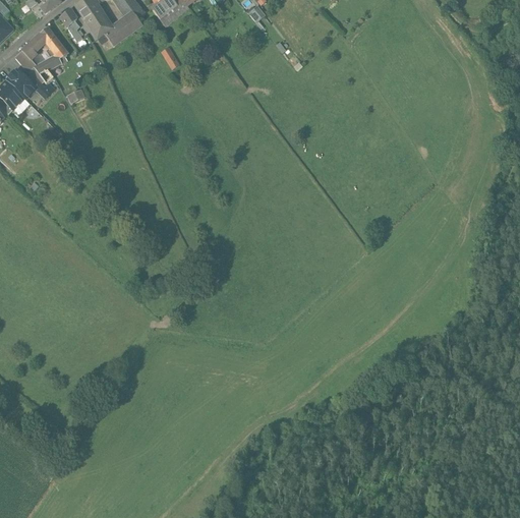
[(61,0),(44,0),(46,3),(37,10),(41,16),(61,0)]
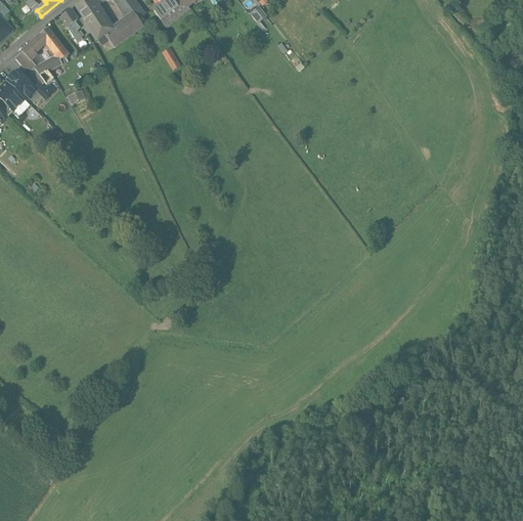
[(83,0),(76,5),(91,26),(104,16),(97,6),(100,4),(99,2),(97,0),(83,0)]
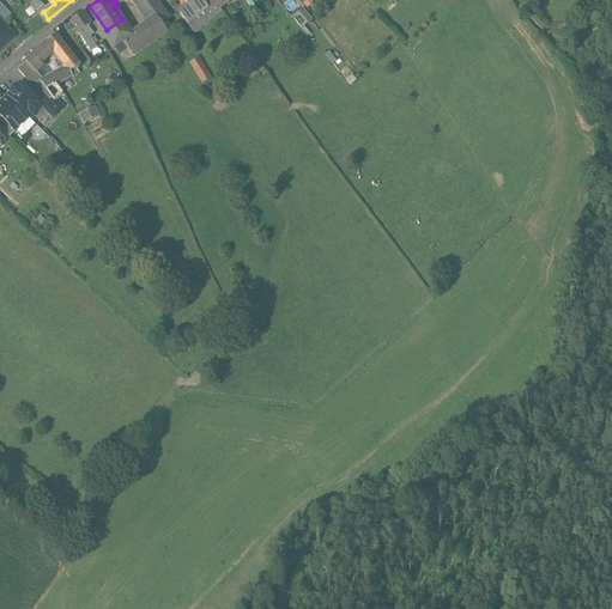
[(114,0),(116,2),(121,0),(135,0),(150,19),(157,13),(150,2),(149,0),(114,0)]
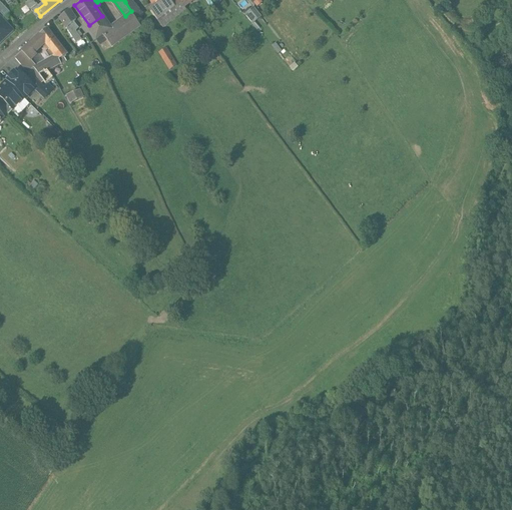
[(143,12),(133,0),(124,0),(125,2),(131,11),(136,17),(143,12)]
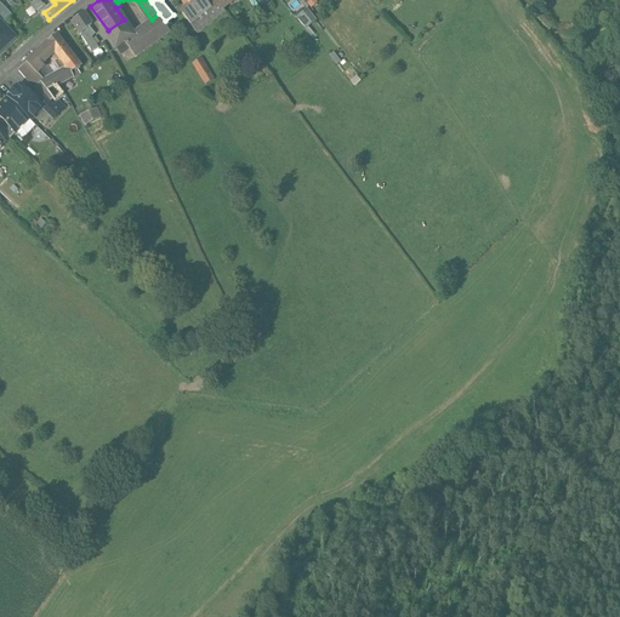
[(209,0),(193,0),(187,5),(182,9),(192,22),(212,6),(209,0)]
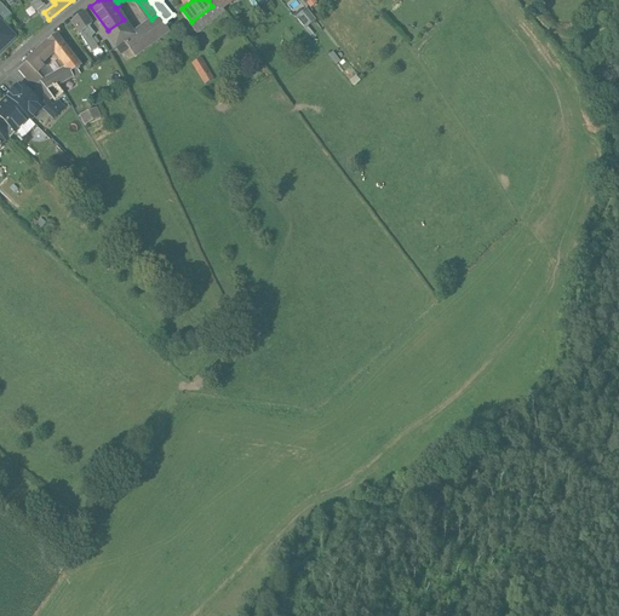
[(382,0),(380,1),(382,1),(377,6),(380,10),(384,5),(385,5),(389,0),(382,0)]
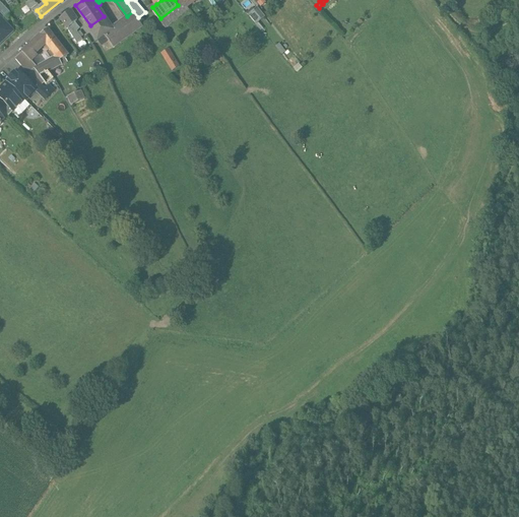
[(260,2),(250,11),(259,20),(268,12),(260,2)]
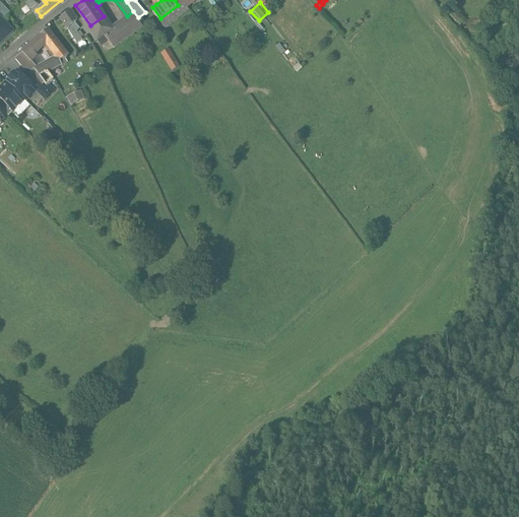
[(138,17),(138,18),(142,23),(151,36),(183,10),(178,5),(160,18),(152,7),(145,12),(138,17)]
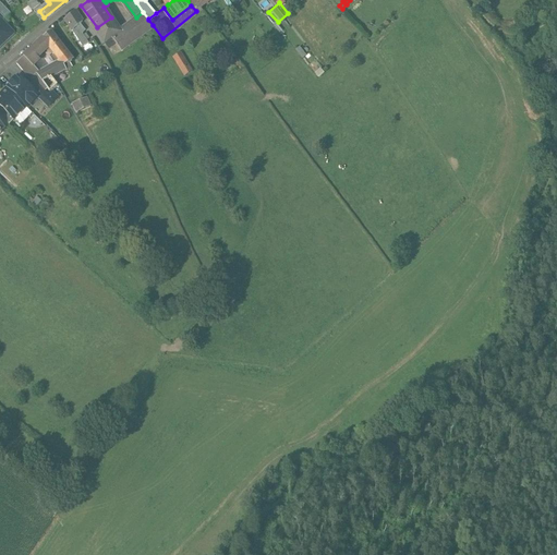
[(83,19),(76,9),(65,17),(83,44),(89,39),(82,29),(86,27),(81,20),(83,19)]
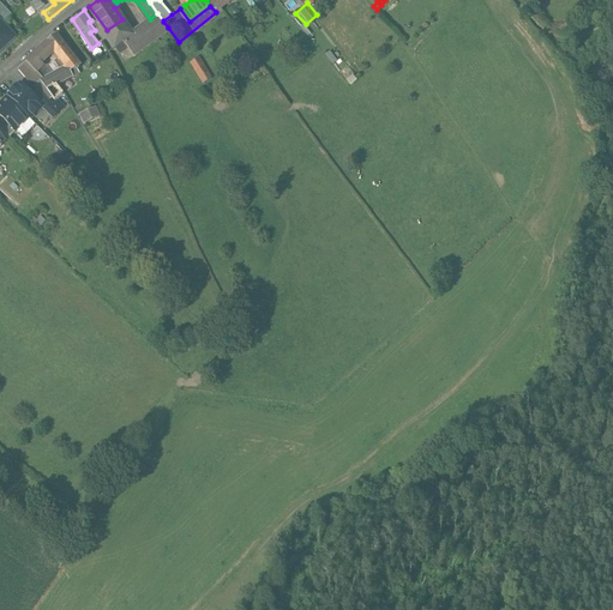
[(150,19),(131,31),(122,19),(107,30),(115,44),(124,40),(133,53),(168,28),(163,22),(163,20),(157,13),(150,19)]
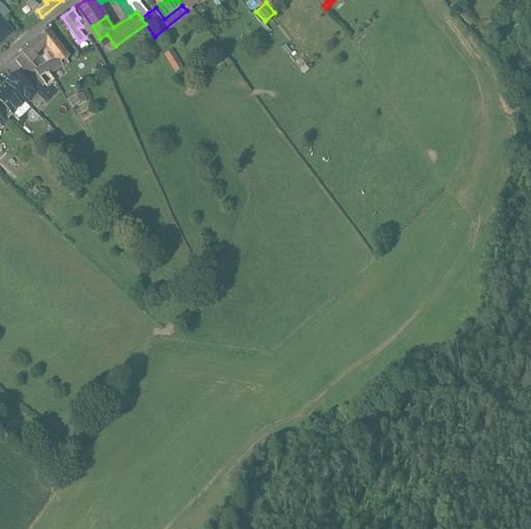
[(0,42),(14,30),(0,15),(0,42)]
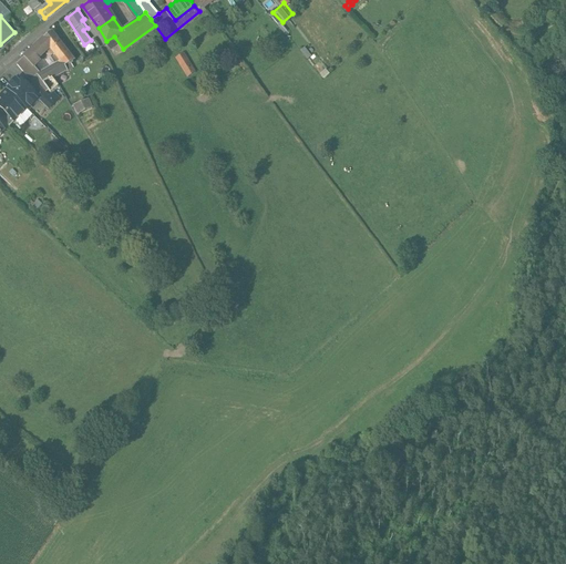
[(69,51),(52,29),(43,37),(50,45),(60,59),(61,59),(68,67),(70,65),(68,62),(73,59),(69,51)]
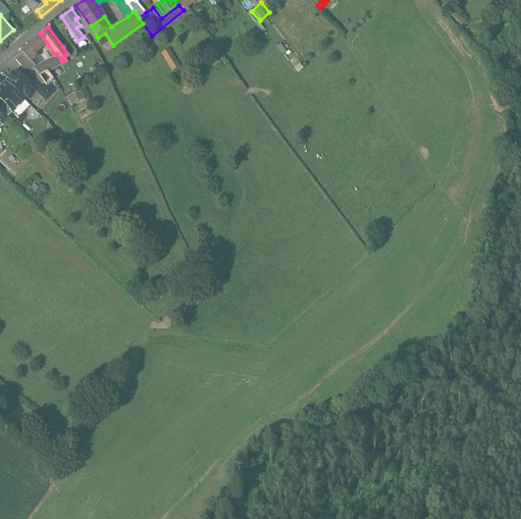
[(40,34),(23,50),(29,57),(36,52),(46,42),(40,34)]
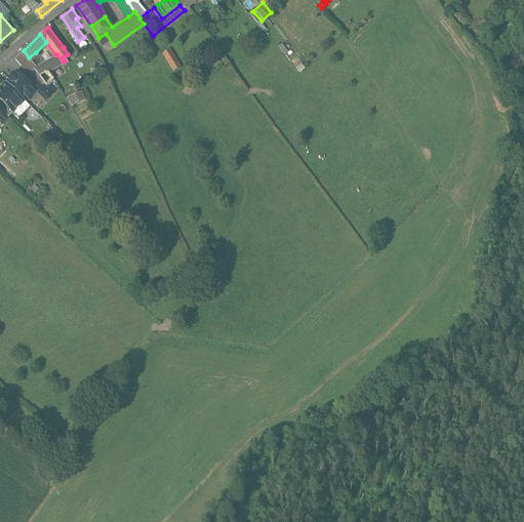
[(173,51),(167,54),(172,63),(175,67),(179,65),(177,61),(177,59),(173,51)]
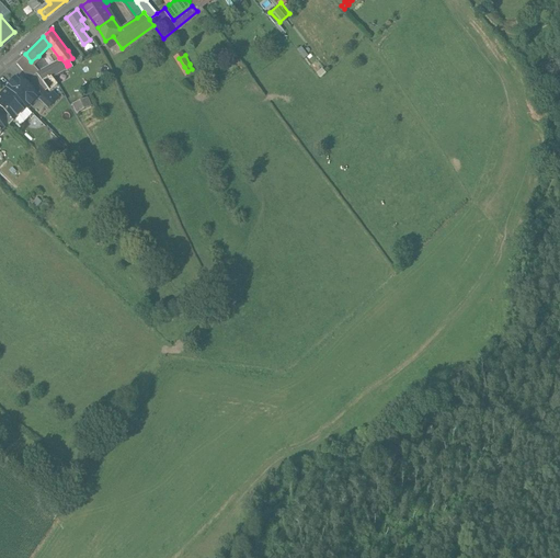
[(59,58),(37,71),(50,89),(58,83),(53,76),(67,67),(67,66),(60,58),(59,58)]
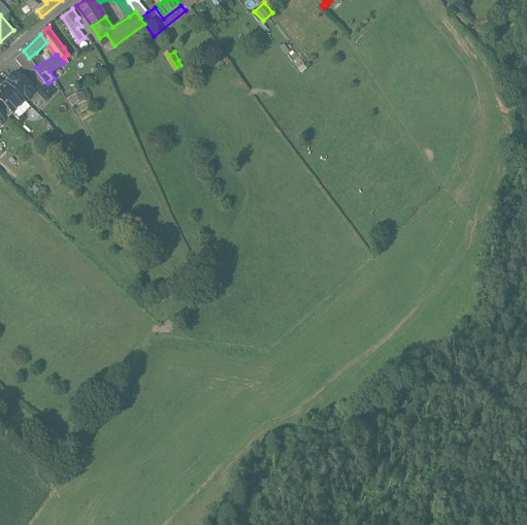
[(7,80),(26,99),(36,88),(18,69),(7,80)]
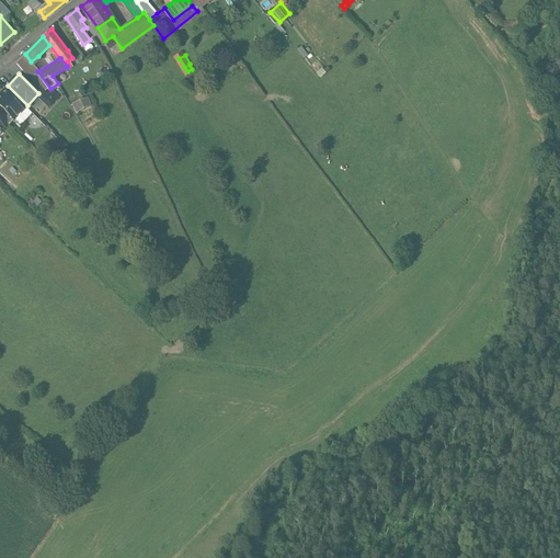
[(27,105),(8,86),(0,92),(0,103),(1,104),(14,117),(27,105)]
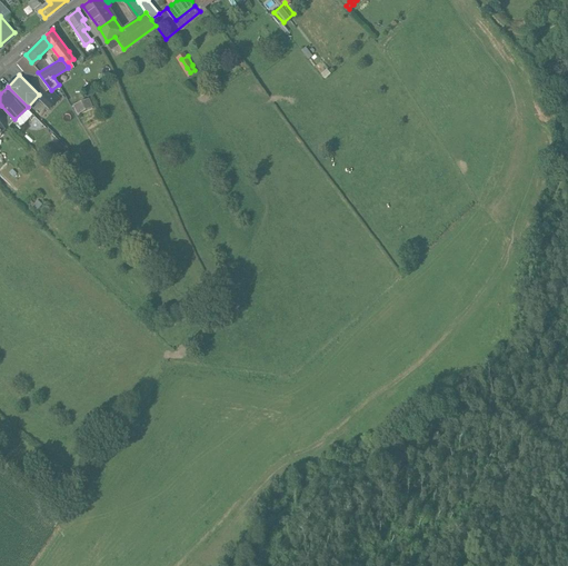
[(90,96),(75,102),(78,111),(93,105),(90,96)]
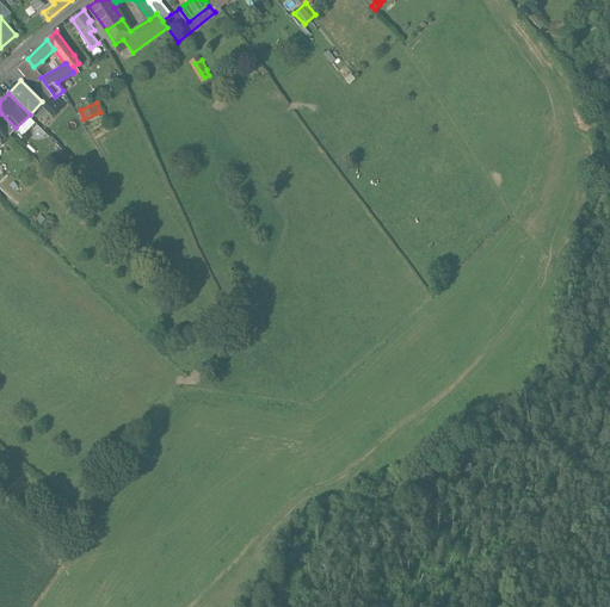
[(16,128),(1,113),(0,113),(0,122),(11,132),(11,134),(16,128)]
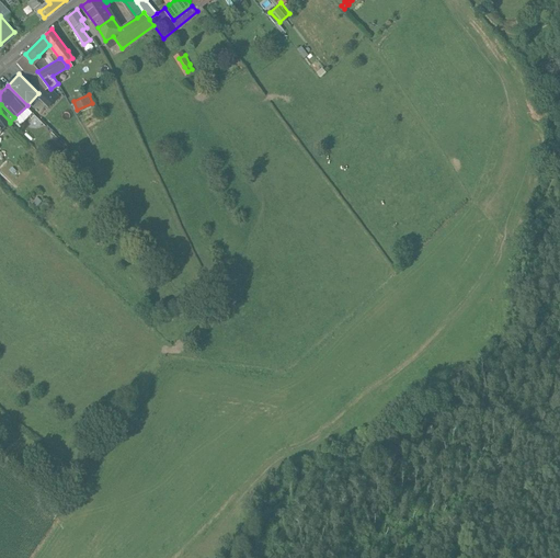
[(0,112),(0,121),(4,126),(4,127),(8,125),(10,122),(0,112)]
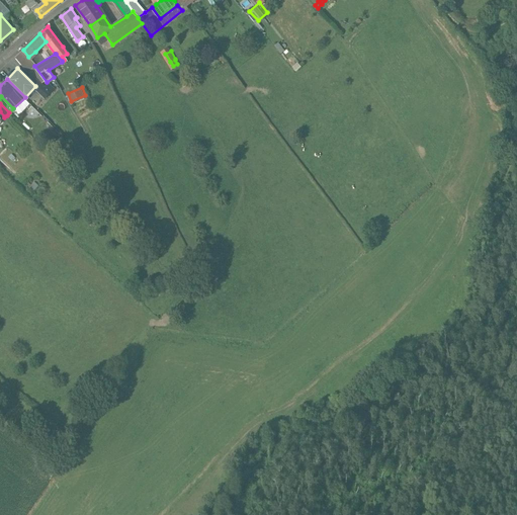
[(4,116),(0,119),(0,152),(21,130),(7,115),(4,117),(4,116)]
